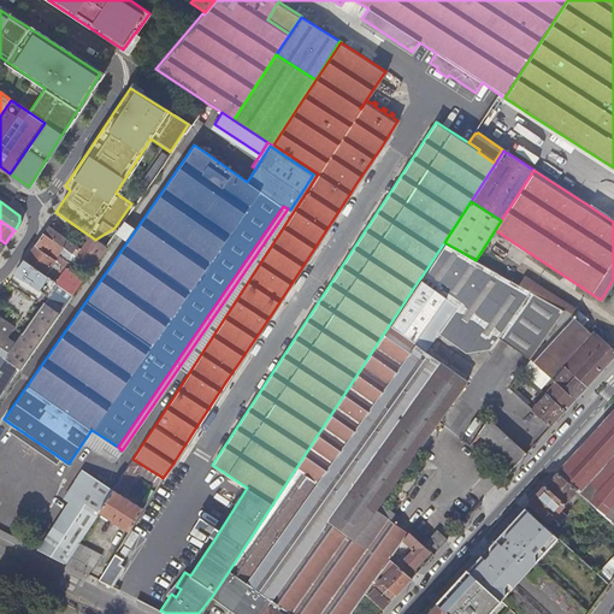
[(124,220),(114,232),(119,236),(128,241),(136,229),(129,223),(124,220)]
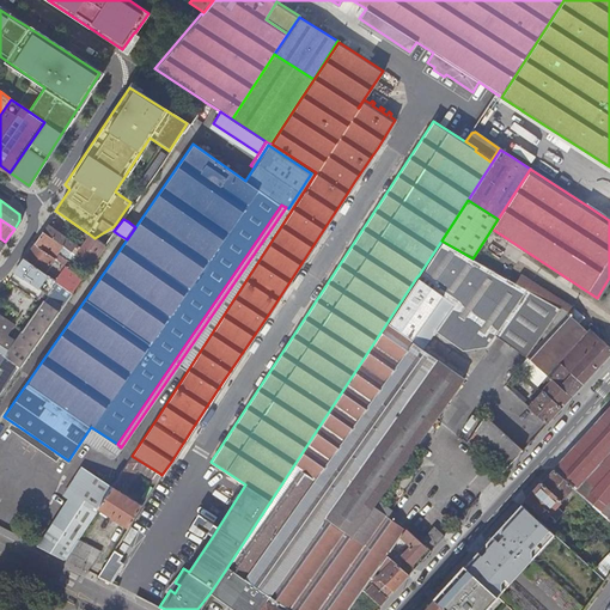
[(47,221),(41,230),(74,254),(91,264),(97,255),(96,254),(103,244),(95,238),(90,235),(81,246),(75,243),(77,243),(47,221)]
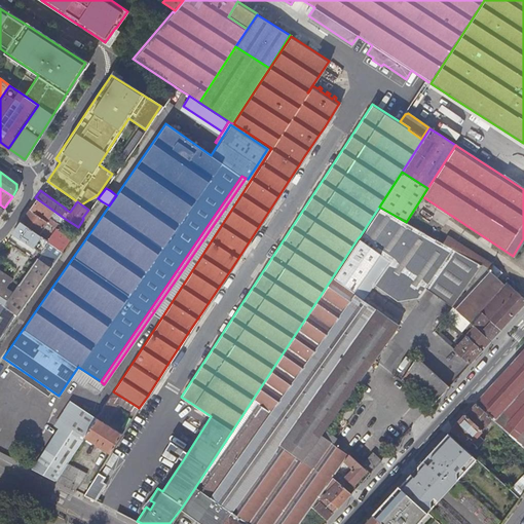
[(35,197),(28,209),(45,220),(57,228),(60,230),(63,226),(60,224),(64,218),(35,197)]
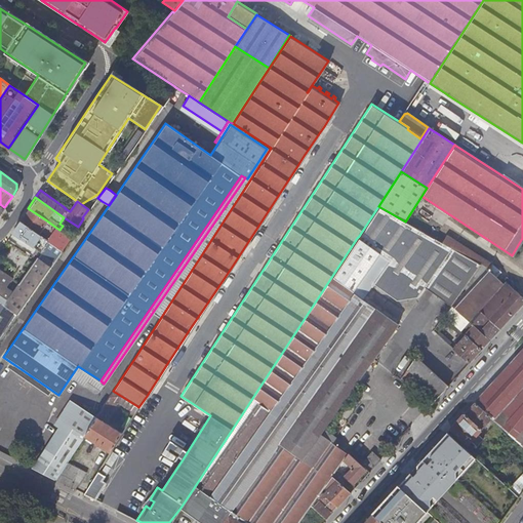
[(442,242),(405,222),(378,206),(359,236),(370,243),(368,246),(379,254),(389,262),(372,284),(396,300),(417,296),(425,286),(451,247),(442,242)]
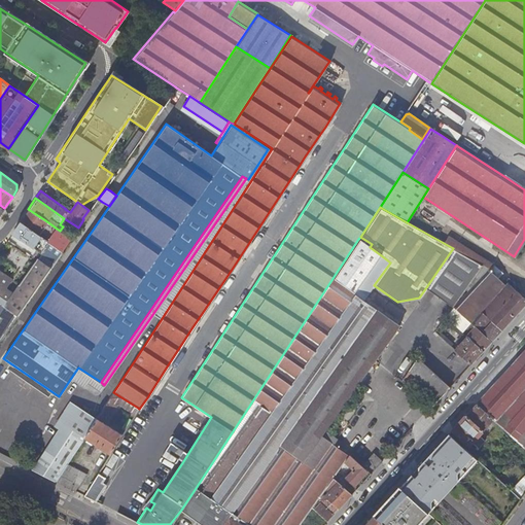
[(28,209),(20,221),(36,233),(45,220),(28,209)]
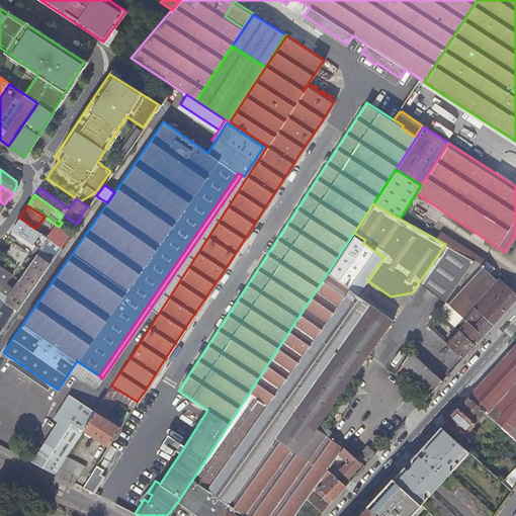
[(77,224),(63,215),(59,221),(62,223),(59,227),(69,234),(77,224)]
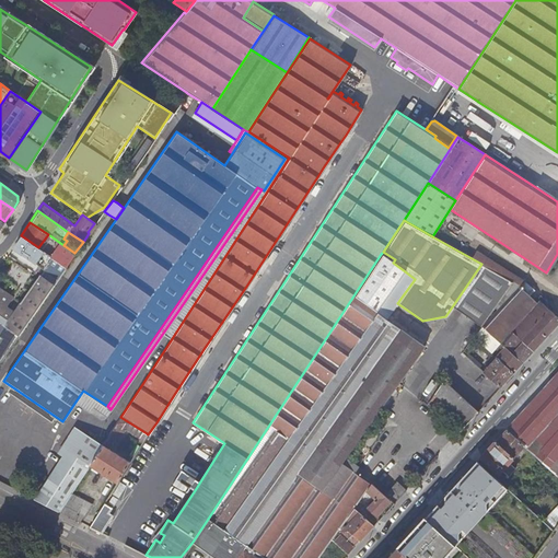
[(21,253),(37,265),(43,268),(47,262),(50,256),(38,247),(21,235),(13,246),(22,253),(21,253)]
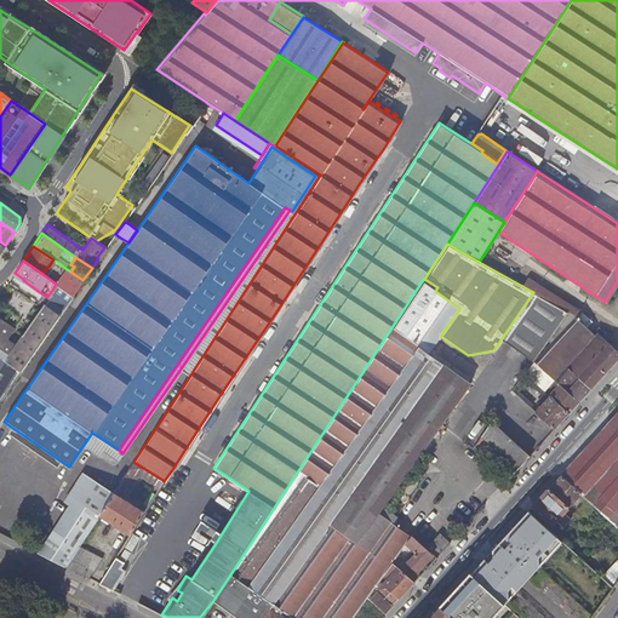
[(67,269),(56,284),(73,296),(83,280),(70,272),(67,269)]
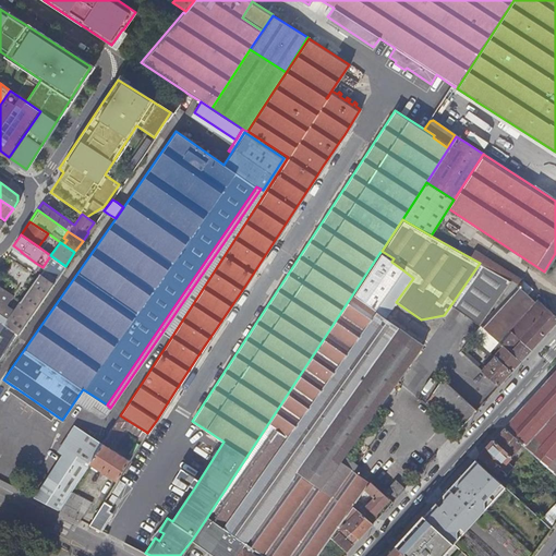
[(473,251),(470,257),(480,263),(510,280),(518,283),(521,279),(473,251)]
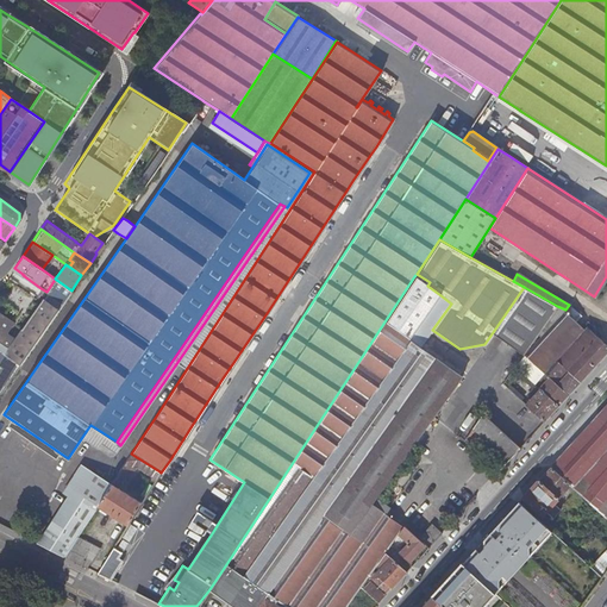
[(389,545),(398,533),(402,526),(386,514),(375,506),(376,504),(373,501),(461,376),(439,361),(420,348),(408,340),(440,295),(427,286),(414,276),(226,564),(268,593),(288,606),(345,606),(360,586),(369,574),(385,551),(389,545)]
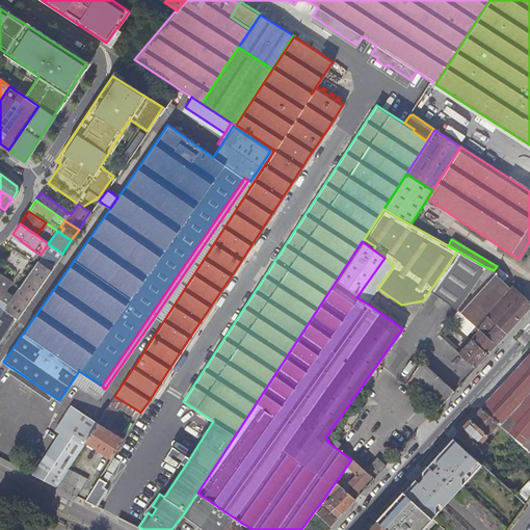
[(41,255),(15,292),(4,309),(16,316),(17,317),(62,254),(48,243),(45,248),(41,255)]
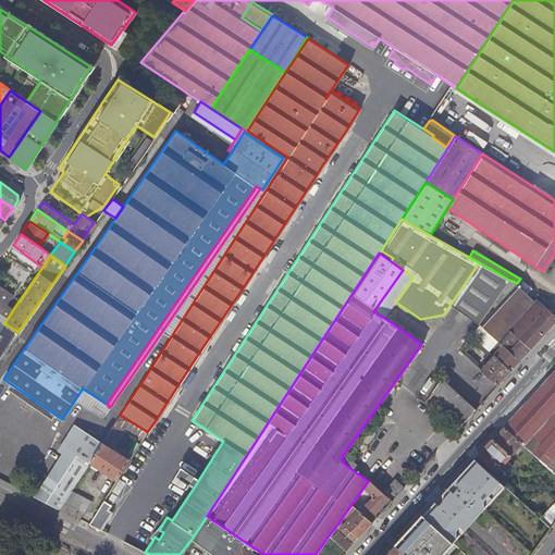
[(509,280),(479,262),(451,304),(479,324),(492,305),(509,280)]
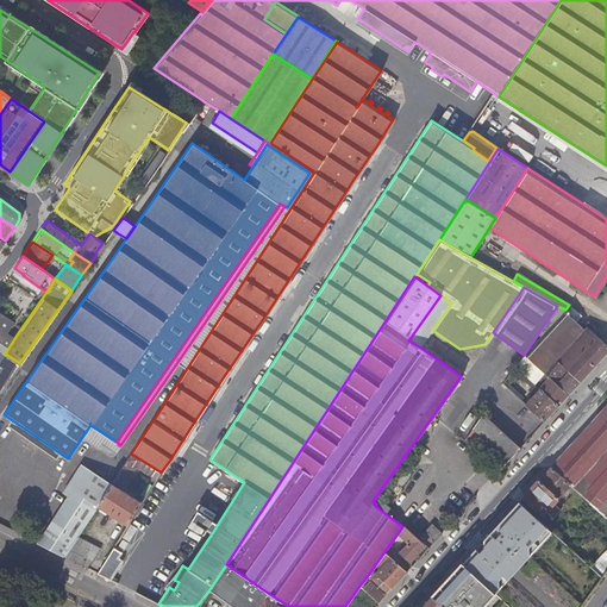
[(451,304),(440,295),(408,340),(420,348),(432,330),(451,304)]
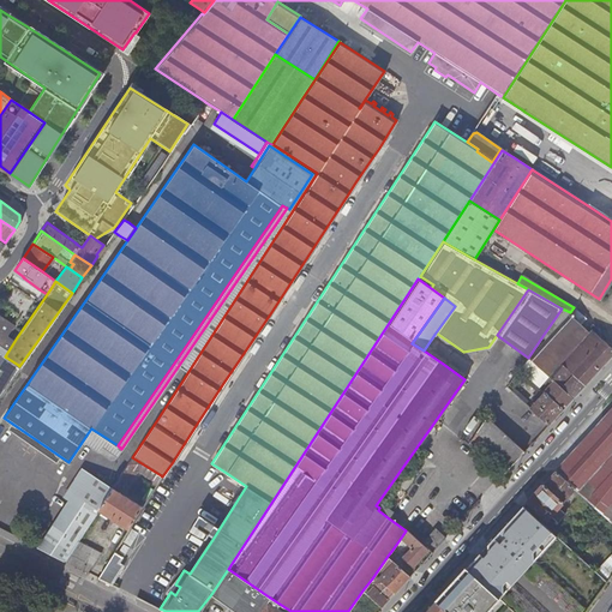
[(585,317),(574,307),(570,312),(582,319),(585,317)]
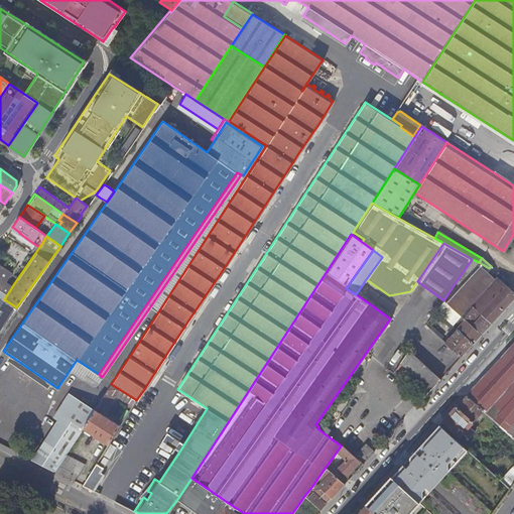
[(472,343),(491,323),(481,313),(471,303),(494,278),(492,276),(487,271),(489,268),(479,262),(472,259),(456,282),(458,285),(443,300),(435,310),(456,329),(472,343)]
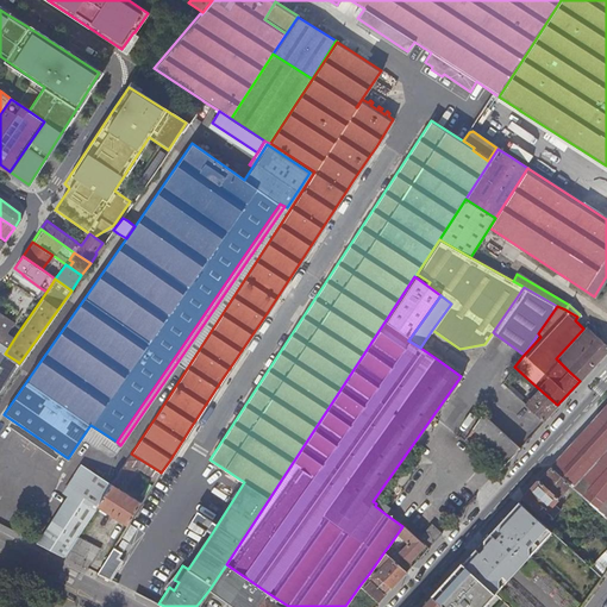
[(0,350),(5,354),(17,335),(11,331),(12,320),(0,313),(0,350)]
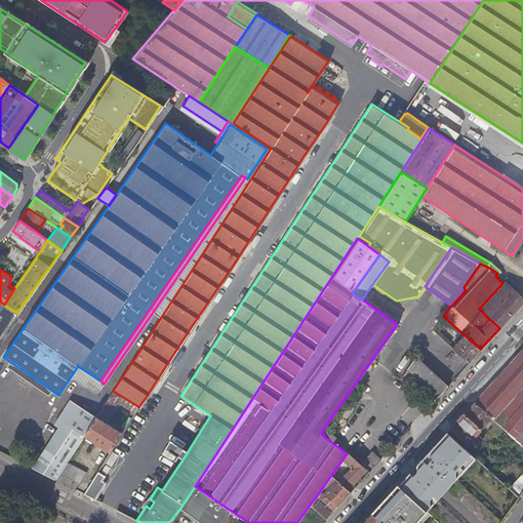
[(518,287),(509,279),(505,276),(505,277),(500,281),(503,283),(479,309),(489,319),(499,328),(522,303),(522,297),(515,290),(518,287)]
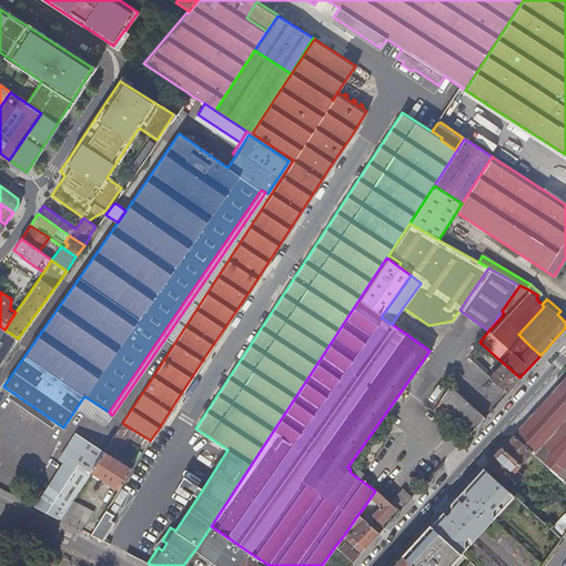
[(0,363),(17,337),(4,330),(0,326),(0,363)]
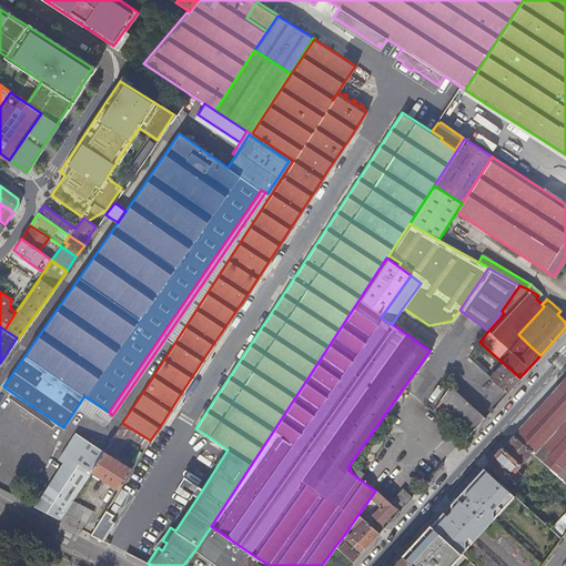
[(507,392),(519,377),(502,362),(488,376),(507,392)]
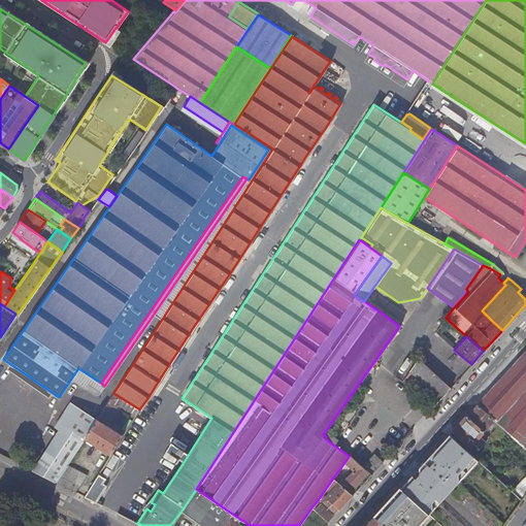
[(525,350),(477,404),(493,420),(525,449),(525,350)]
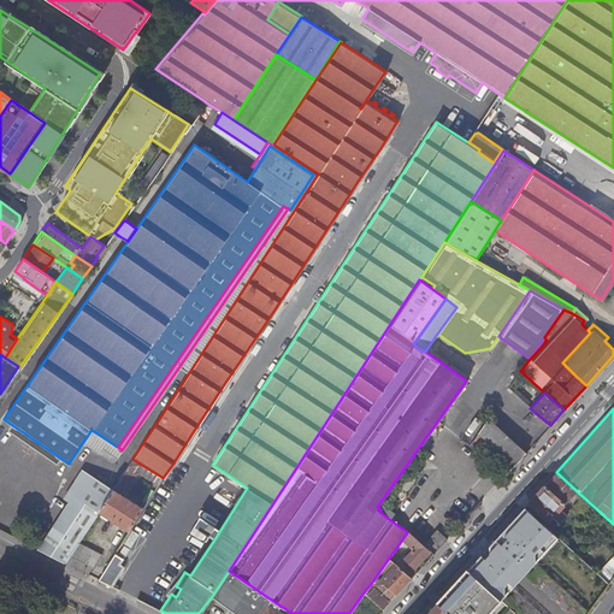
[(505,474),(525,452),(488,418),(470,442),(505,474)]
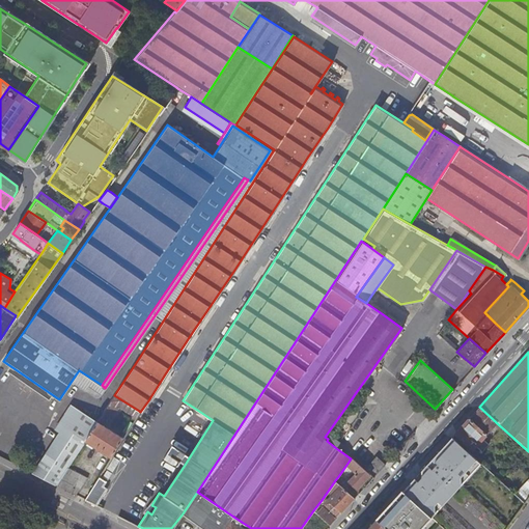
[(79,370),(76,374),(85,381),(85,382),(98,391),(102,385),(79,370)]
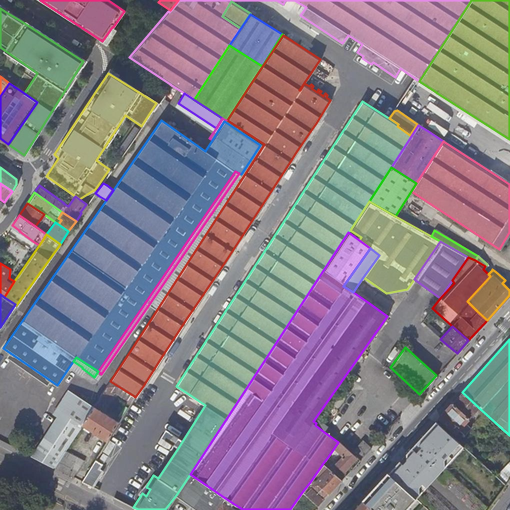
[(84,426),(107,440),(108,439),(121,417),(119,416),(116,420),(102,411),(111,397),(109,396),(113,391),(126,399),(126,400),(130,403),(134,396),(110,381),(94,406),(94,405),(81,424),(82,424),(80,426),(83,428),(84,426)]
